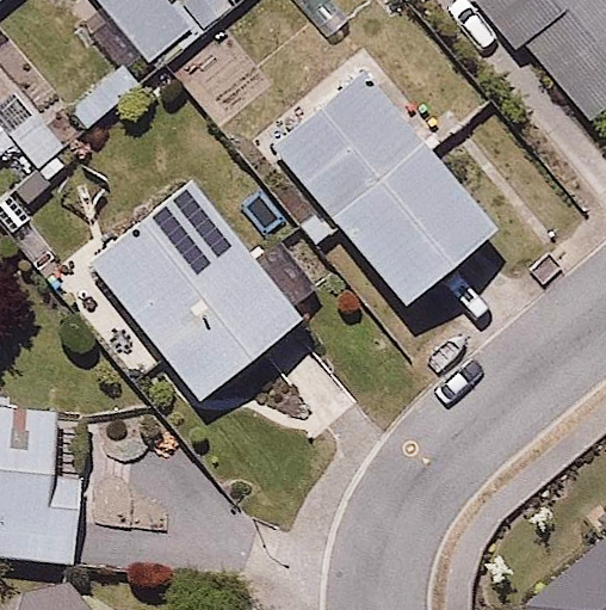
[(189,28),(167,0),(96,0),(149,61),(189,28)]
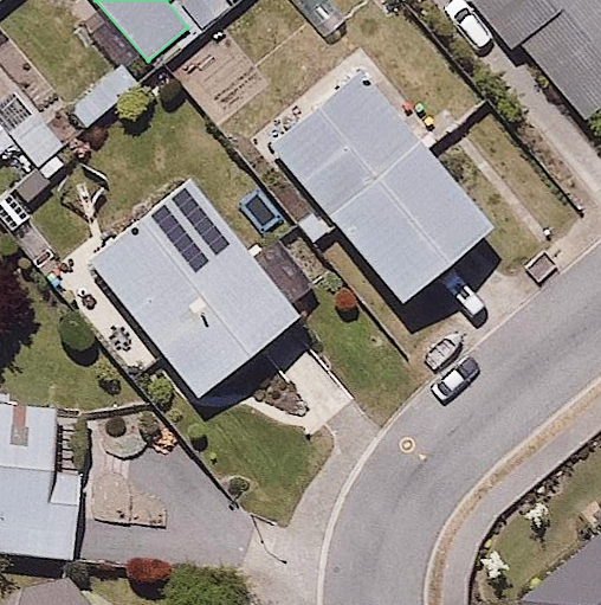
[(182,0),(204,26),(231,4),(227,0),(182,0)]
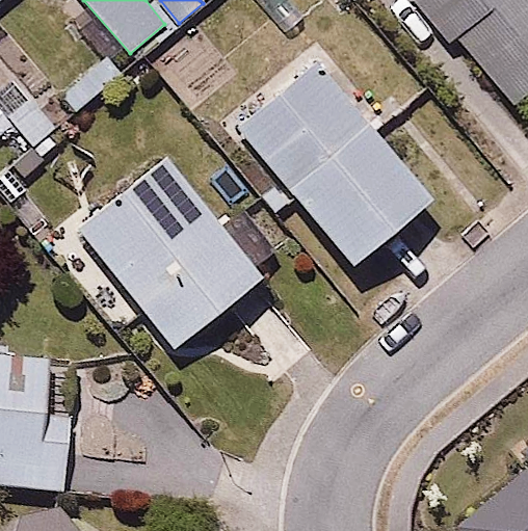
[(414,0),(450,43),(458,37),(512,104),(527,90),(527,0),(414,0)]
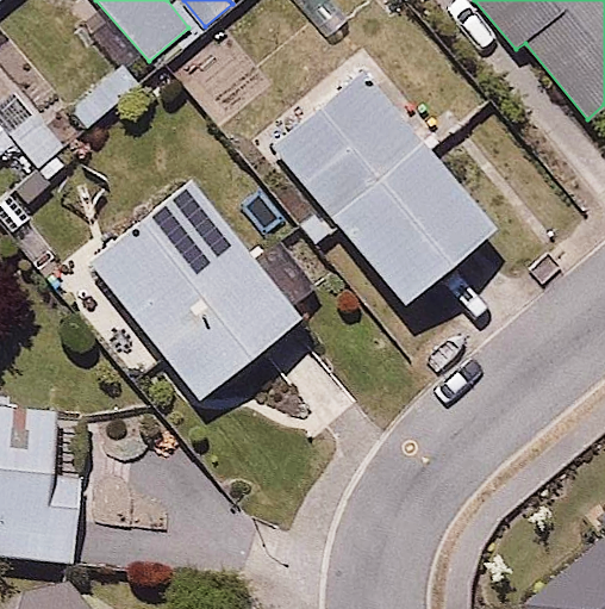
[(118,68),(69,106),(89,126),(138,88),(118,68)]
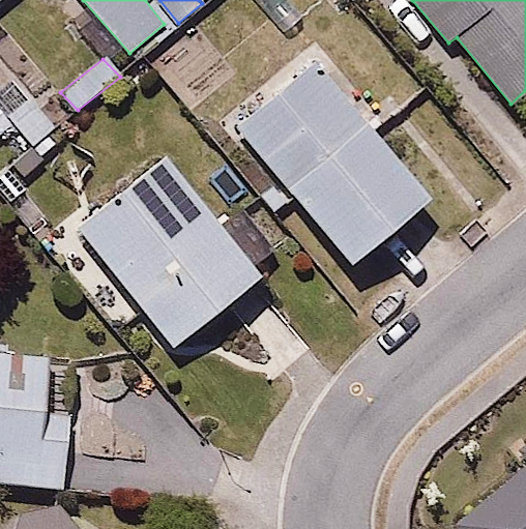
[(318,59),(235,124),(349,263),(430,198),(318,59)]
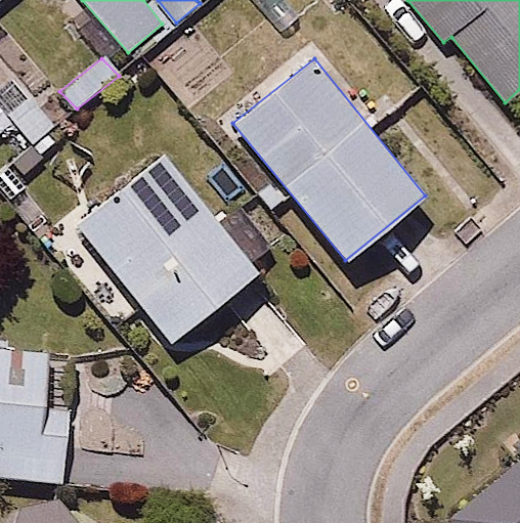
[(33,95),(10,114),(33,141),(55,123),(33,95)]
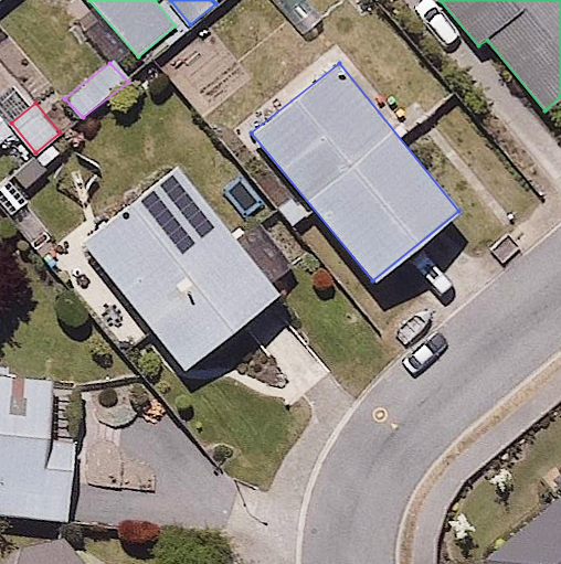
[(0,145),(14,135),(0,116),(0,145)]
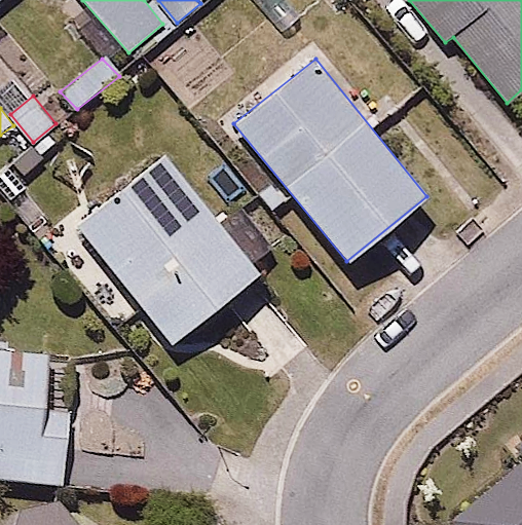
[(259,276),(252,264),(272,247),(243,208),(220,224),(164,154),(76,226),(170,342),(259,276)]
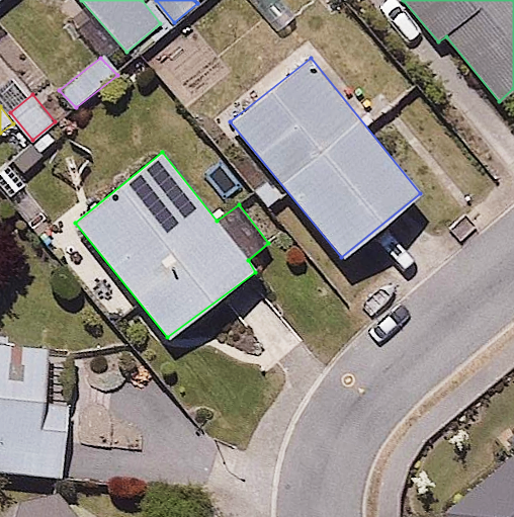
[(0,471),(62,478),(69,406),(44,405),(50,348),(0,342),(0,471)]
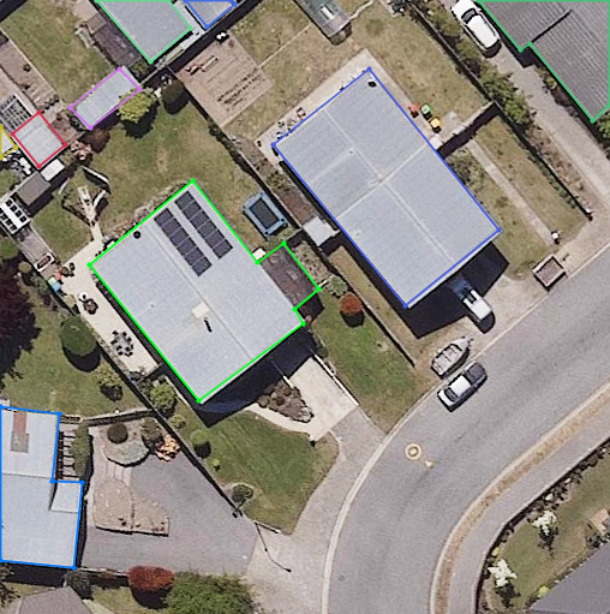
[(609,512),(600,519),(609,531),(609,541),(526,610),(528,613),(609,613),(609,512)]
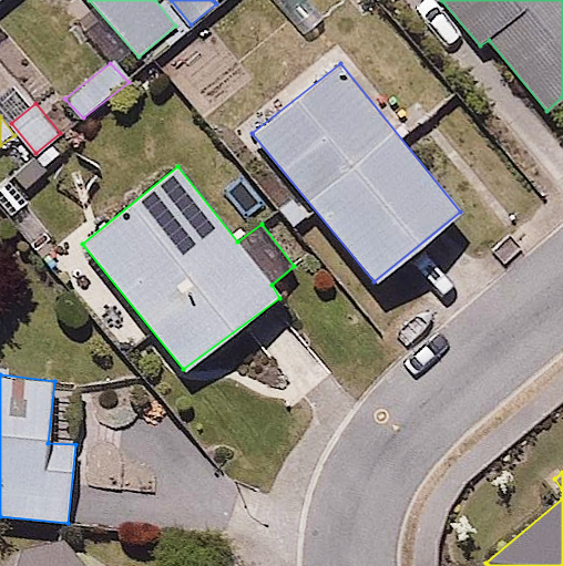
[(81,565),(60,542),(22,548),(16,565),(81,565)]
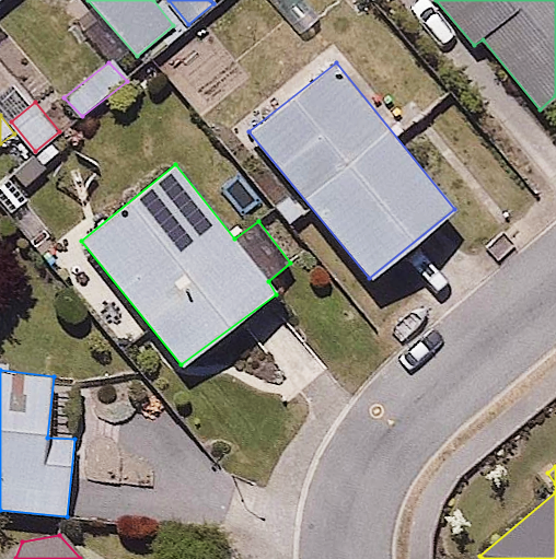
All buildings are outlined.
